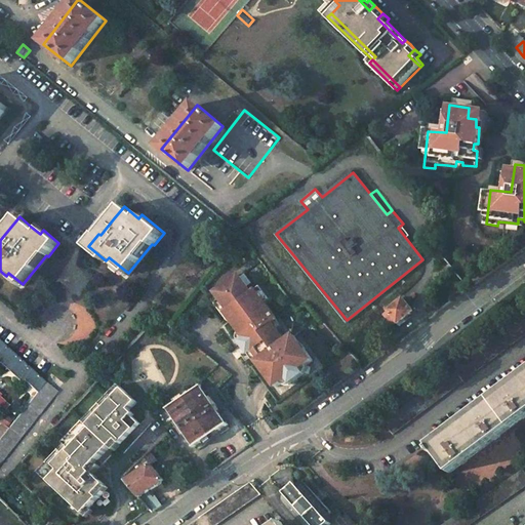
[(430,230),(439,242),(446,236),(437,225),(430,230)]
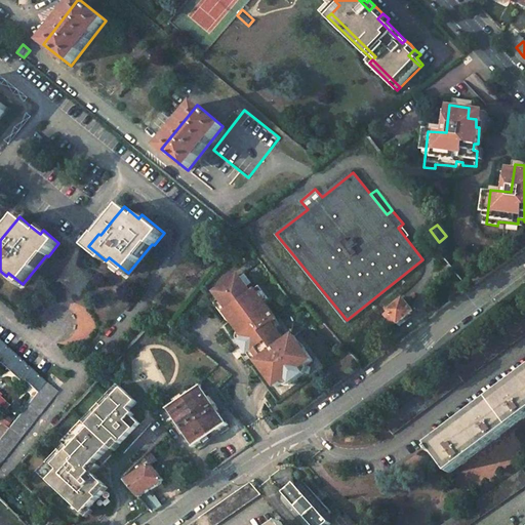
[(241,274),(216,291),(235,317),(232,319),(261,359),(258,361),(277,387),(313,360),(294,334),(287,340),(274,322),(278,319),(256,288),(253,290),(241,274)]
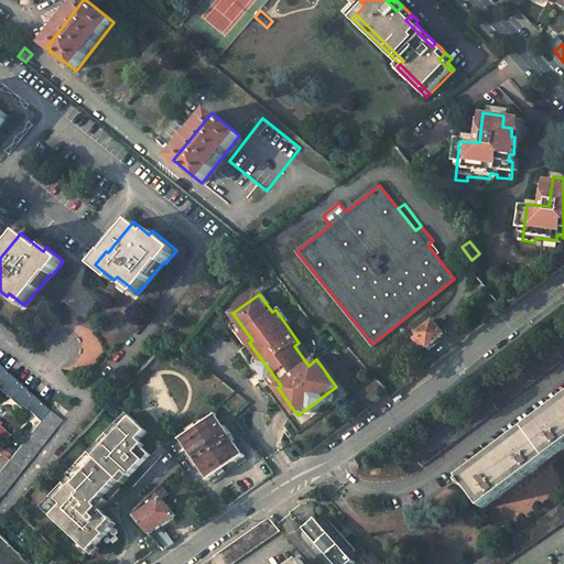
[(444,333),(433,320),(416,334),(427,346),(444,333)]
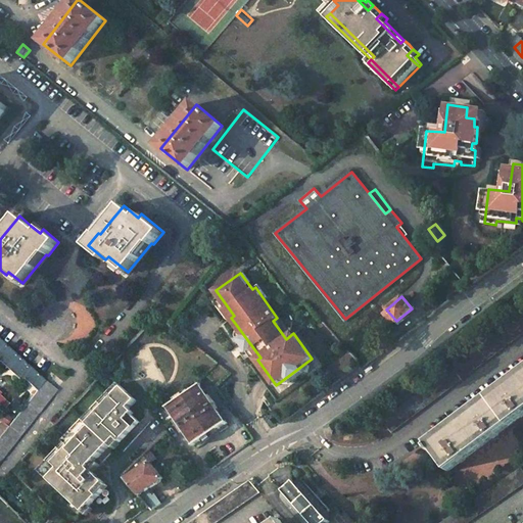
[(382,313),(391,325),(396,321),(386,310),(382,313)]
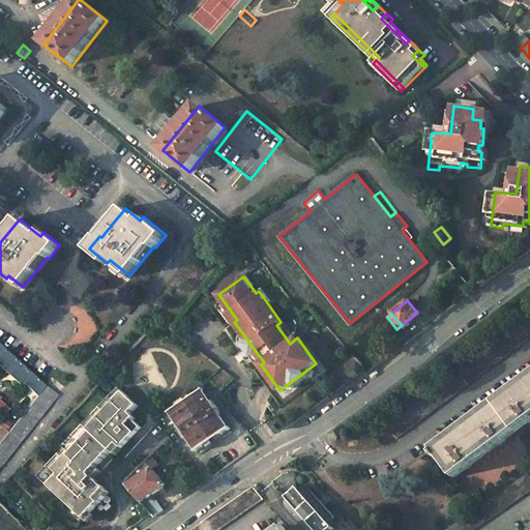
[(529,319),(385,427),(394,439),(529,337),(529,319)]
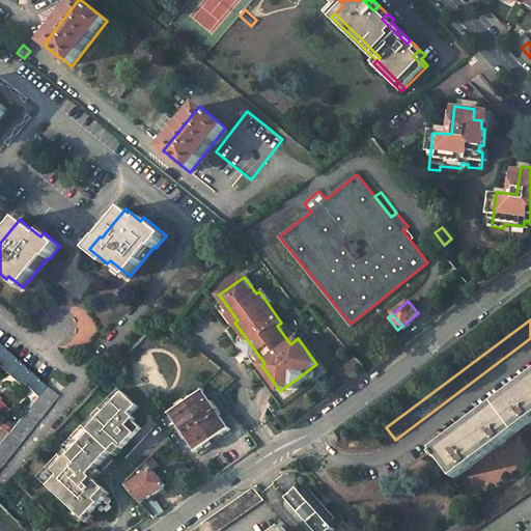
[(0,364),(22,384),(24,382),(38,395),(46,387),(0,344),(0,364)]
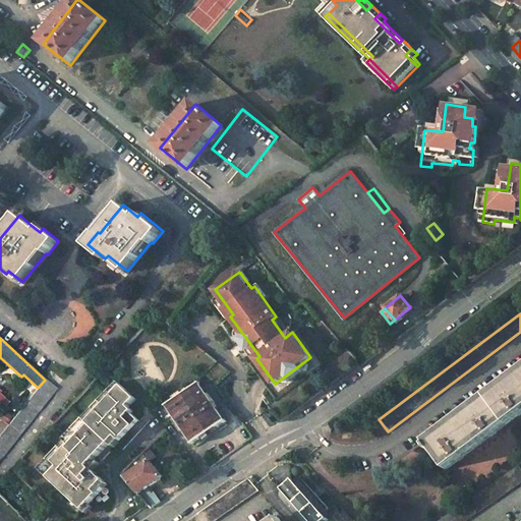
[(520,370),(424,443),(445,471),(520,414),(520,370)]
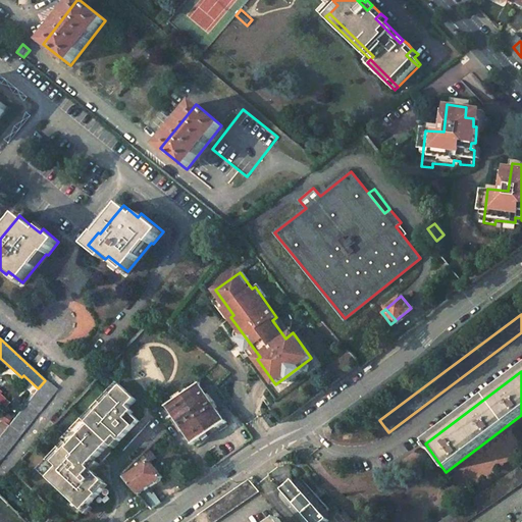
[(38,388),(14,417),(8,424),(4,430),(0,434),(0,460),(57,389),(45,380),(38,388)]
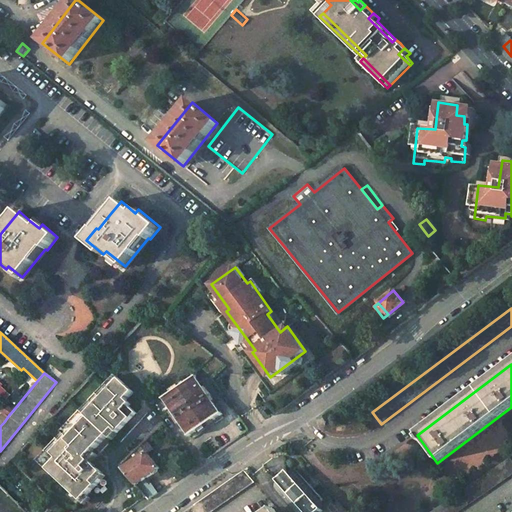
[(116,376),(46,449),(51,454),(43,462),(49,467),(46,469),(80,501),(104,476),(90,463),(136,413),(128,406),(130,404),(126,400),(133,392),(116,376)]
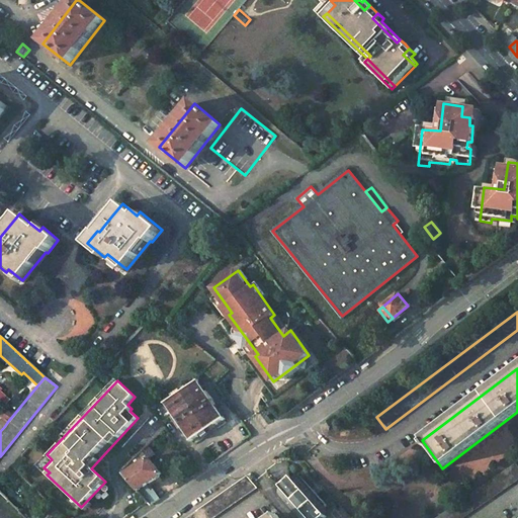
[(224,419),(199,382),(167,405),(191,440),(224,419)]
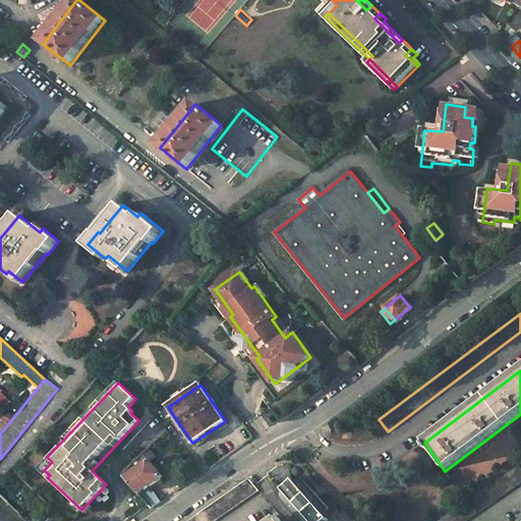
[(0,408),(2,410),(9,403),(0,395),(0,408)]
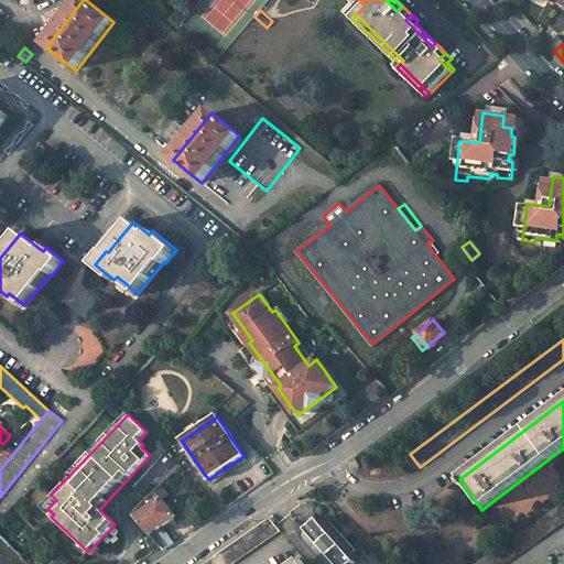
[(0,453),(9,458),(15,451),(2,444),(0,442),(0,453)]
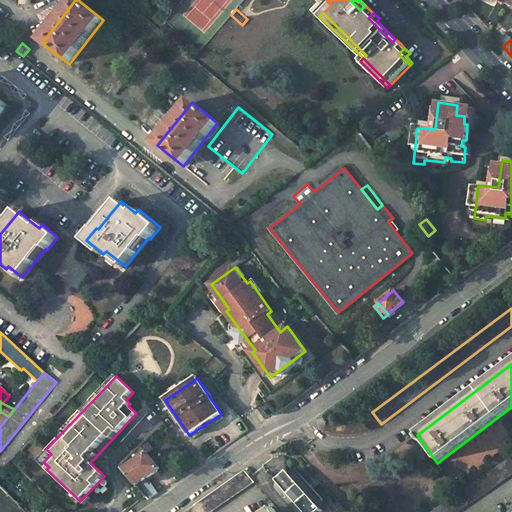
[(148,451),(124,467),(138,484),(161,468),(148,451)]
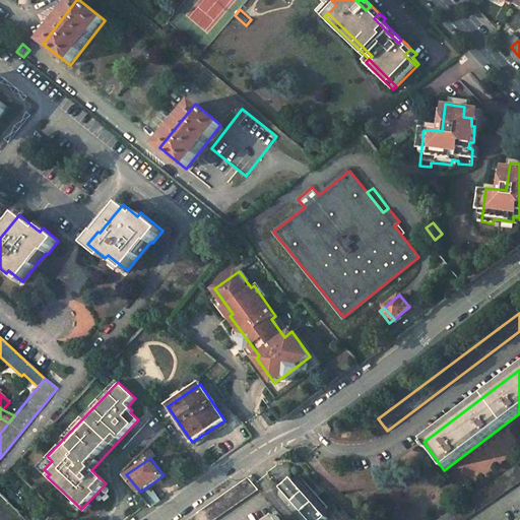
[(519,468),(518,465),(439,519),(462,519),(519,480),(519,468)]
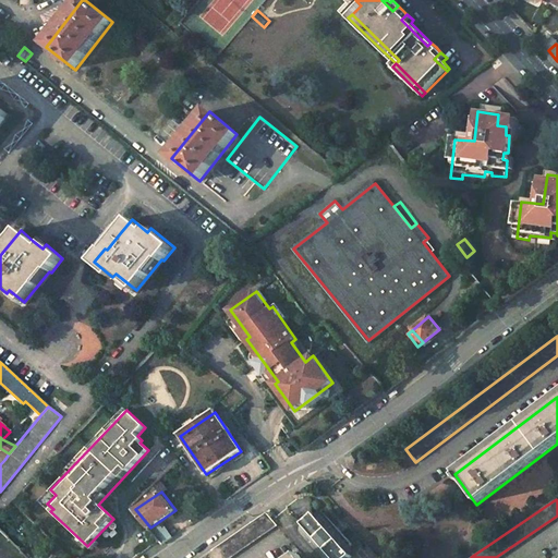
[(264,512),(199,557),(227,557),(275,524),(264,512)]
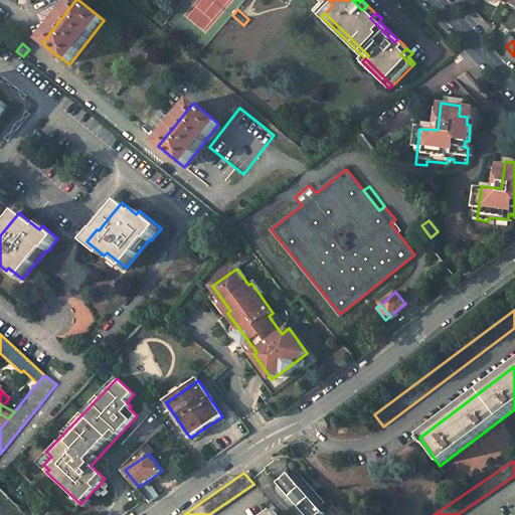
[(278,492),(276,493),(295,514),(308,514),(317,507),(322,502),(297,475),(295,477),(294,476),(292,476),(291,476),(290,476),(290,477),(287,475),(276,484),(279,487),(278,488),(278,489),(277,490),(277,491),(278,492)]
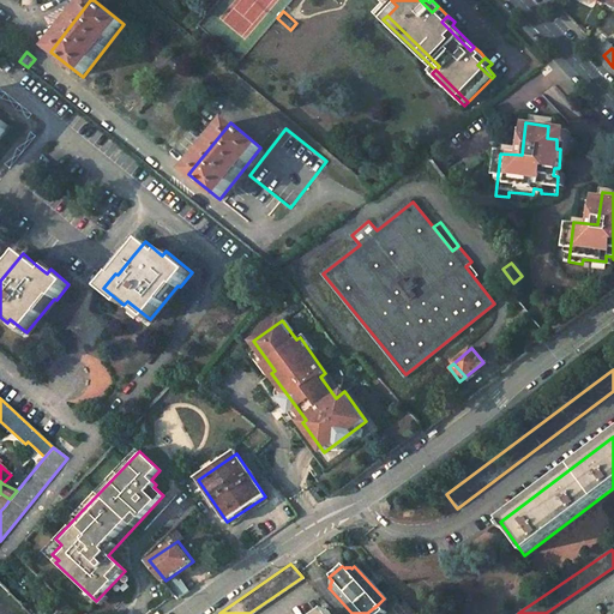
[(180,579),(169,585),(180,599),(188,593),(180,579)]
